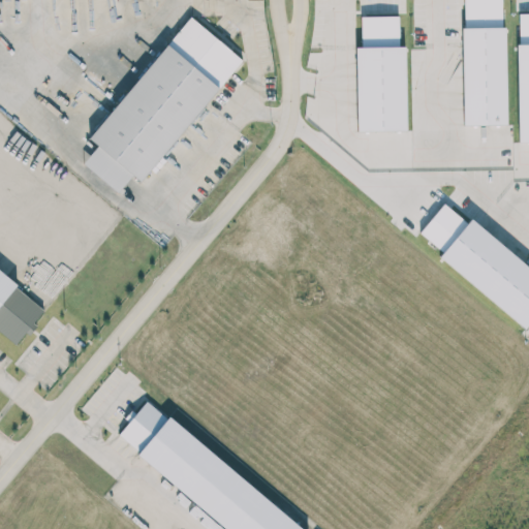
[(462,0),(464,124),(506,124),(503,0),(462,0)]
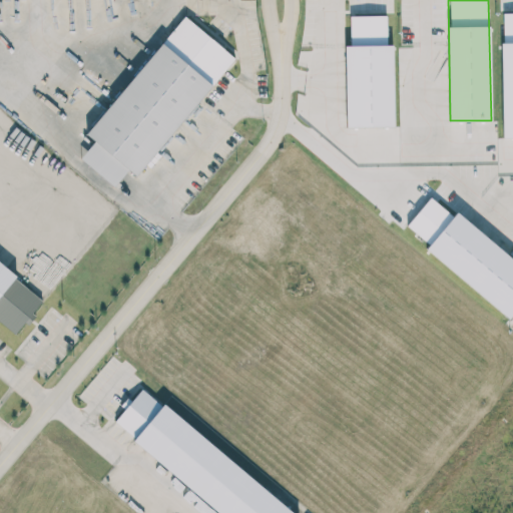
[(512,136),(512,12),(501,12),(504,136),(512,136)]
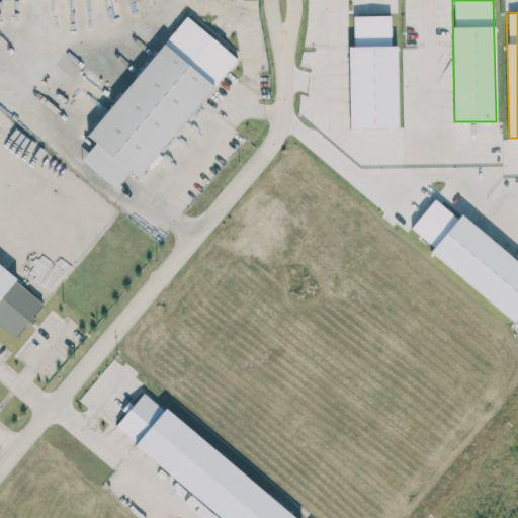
[(350,127),(399,127),(397,45),(392,45),(391,14),(353,15),(354,46),(348,46),(350,127)]
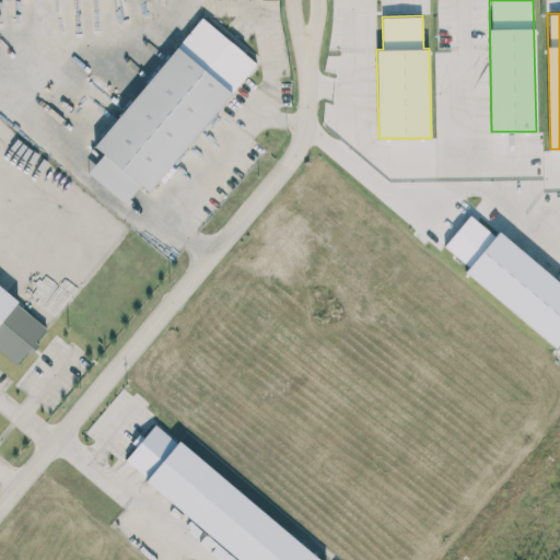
[(150,193),(256,61),(200,16),(95,147),(103,152),(88,173),(125,202),(140,184),(150,193)]
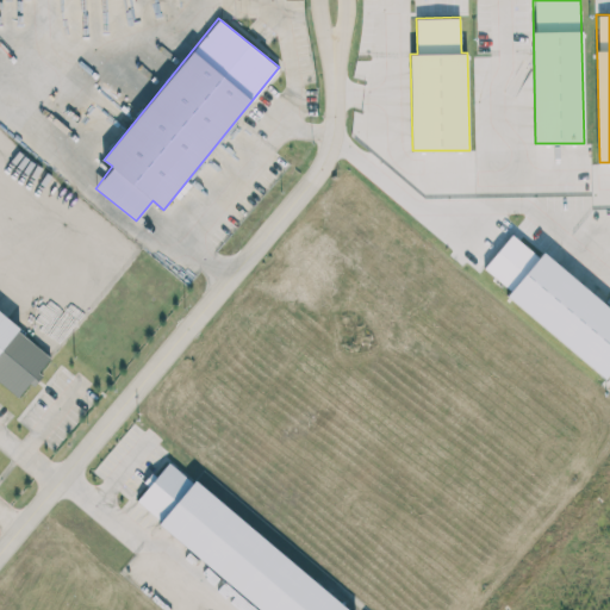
[(609,372),(609,306),(541,251),(540,254),(512,232),(484,268),(510,290),(505,296),(607,378),(609,372)]
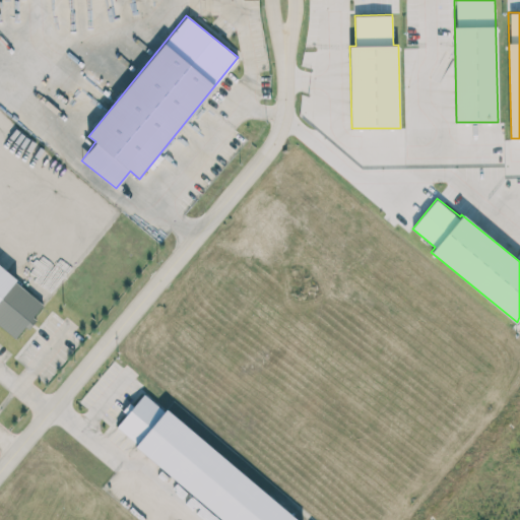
[(0,323),(0,265),(43,301),(14,335),(0,323)]
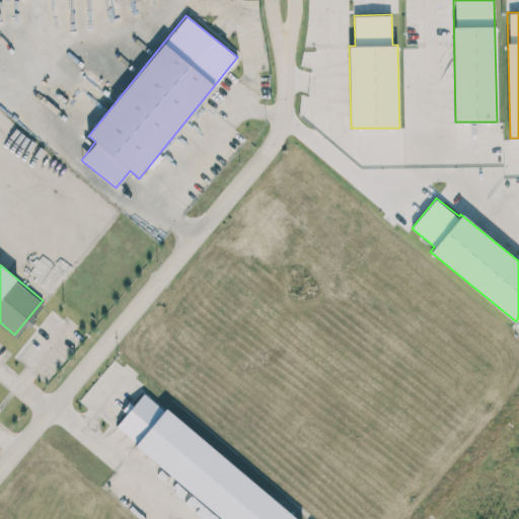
[(302,518),(143,392),(114,430),(225,518),(302,518)]
